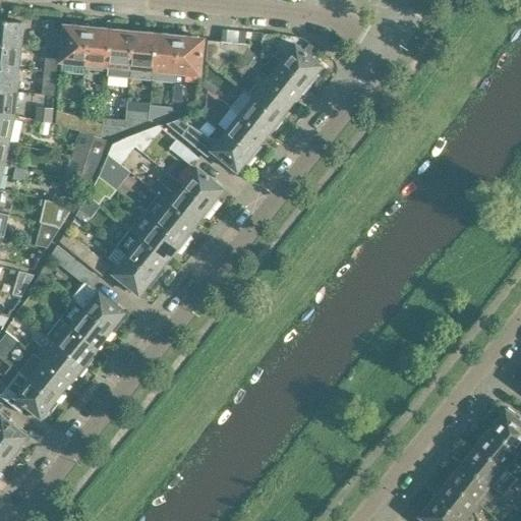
[(0,44),(21,46),(23,22),(0,19),(0,44)]
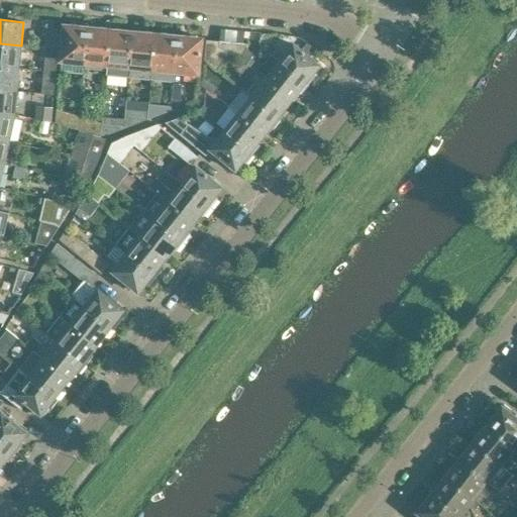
[(85,61),(88,28),(78,28),(76,24),(70,24),(68,27),(65,26),(62,59),(85,61)]
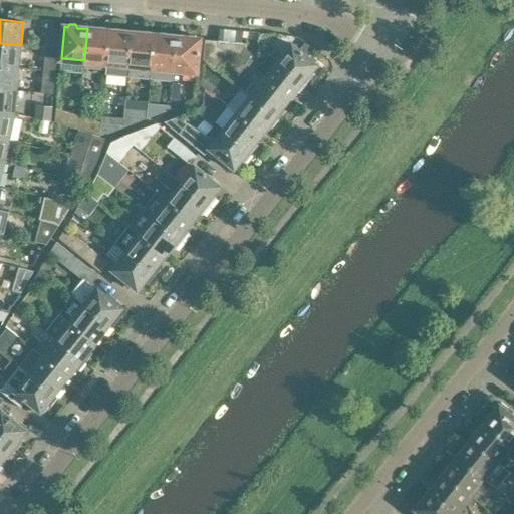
[(107,63),(110,30),(108,30),(105,27),(99,27),(96,29),(87,28),(84,60),(107,63)]
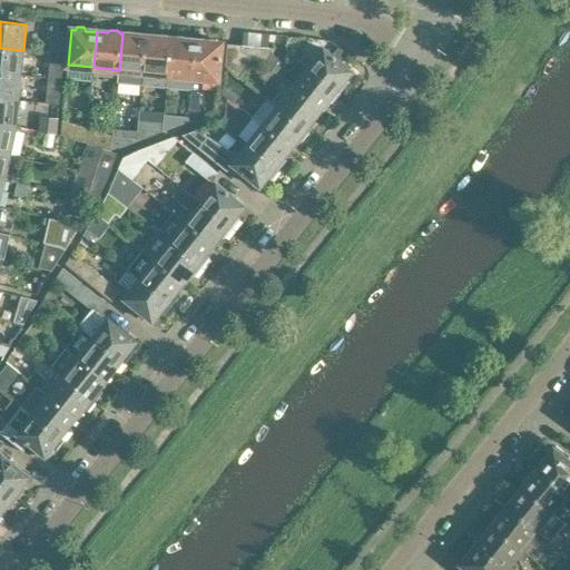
[(51,31),(49,52),(51,52),(65,53),(65,52),(67,32),(51,31)]
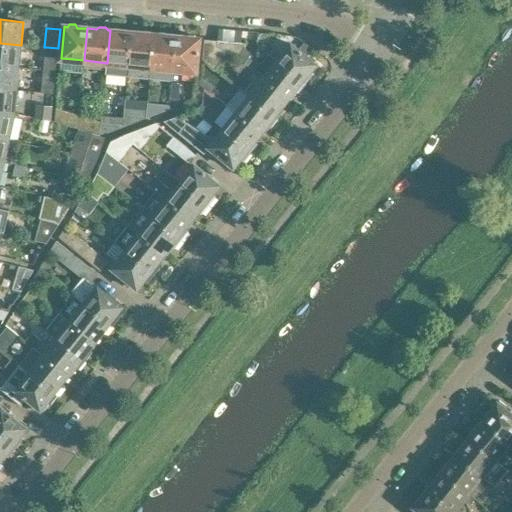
[(129,65),(132,33),(123,32),(120,29),(115,28),(112,31),(110,30),(107,63),(129,65)]
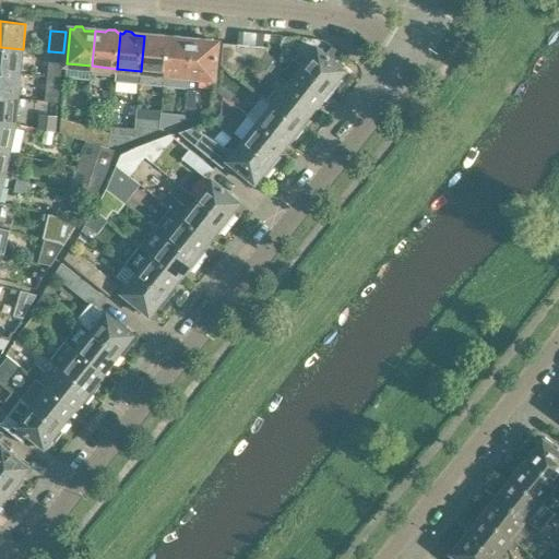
[(165,73),(168,38),(167,37),(164,34),(157,34),(154,36),(144,36),(141,71),(165,73)]
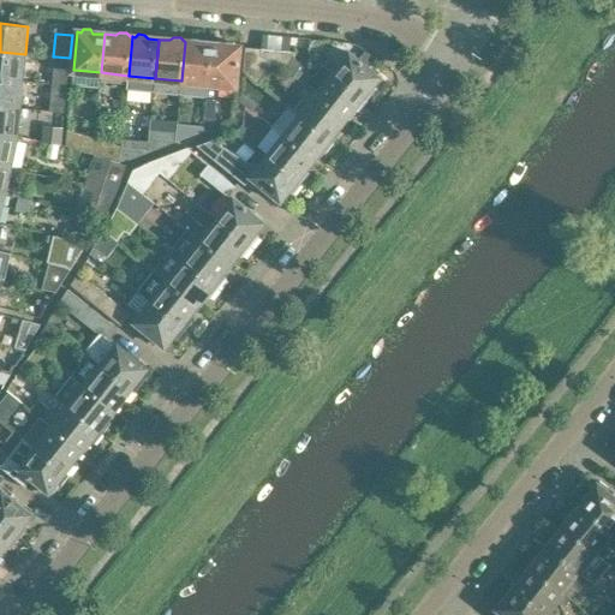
[(209,83),(213,45),(201,43),(198,40),(191,39),(187,42),(185,42),(181,81),(209,83)]
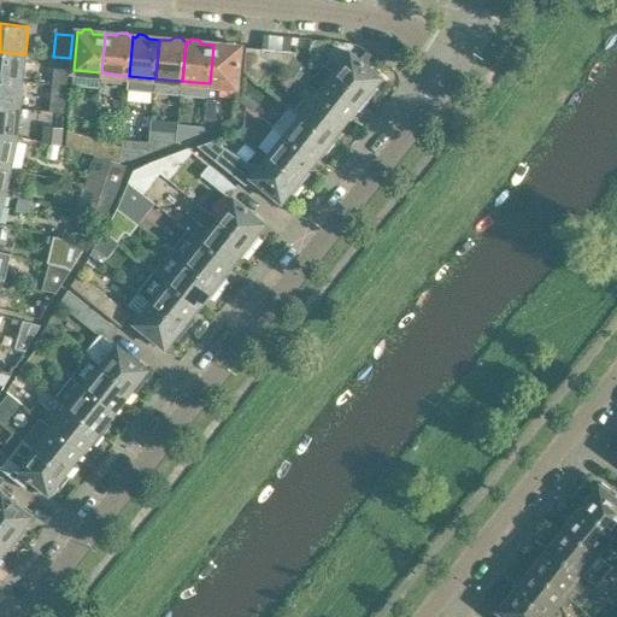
[(238,86),(241,47),(238,47),(235,43),(228,42),(224,46),(213,45),(210,83),(238,86)]
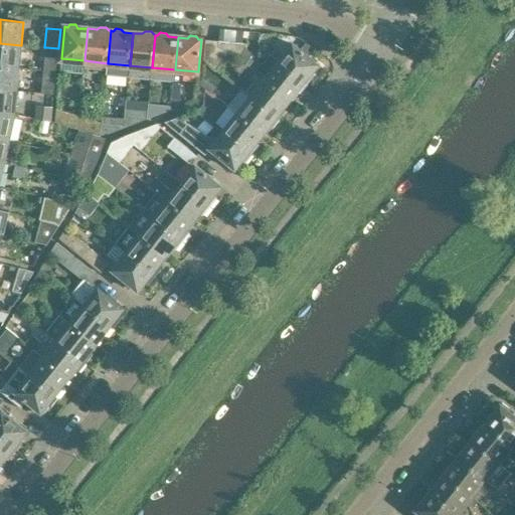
[(205,39),(204,59),(217,69),(229,52),(217,42),(217,40),(205,39)]
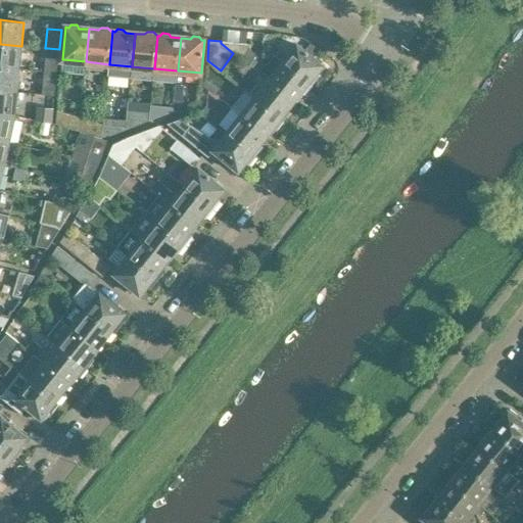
[(312,86),(282,62),(276,70),(256,55),(257,54),(249,48),(249,44),(221,41),(221,43),(233,53),(249,64),(249,65),(295,101),(302,92),(304,94),(312,86)]
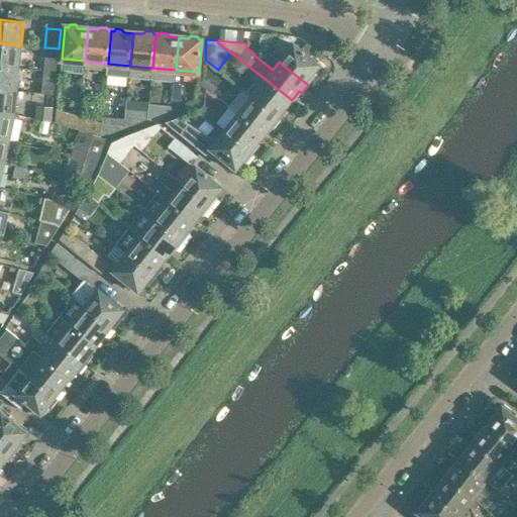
[(0,67),(19,69),(21,45),(0,43),(0,67)]
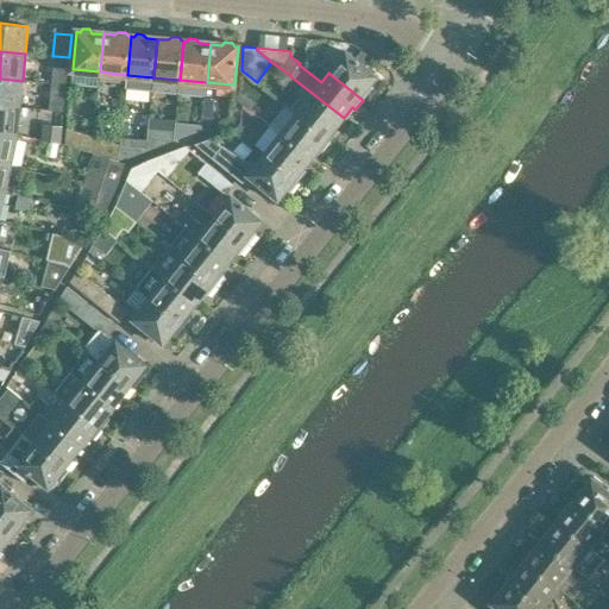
[(377,76),(345,52),(328,73),(363,100),(371,89),(369,87),(377,76)]
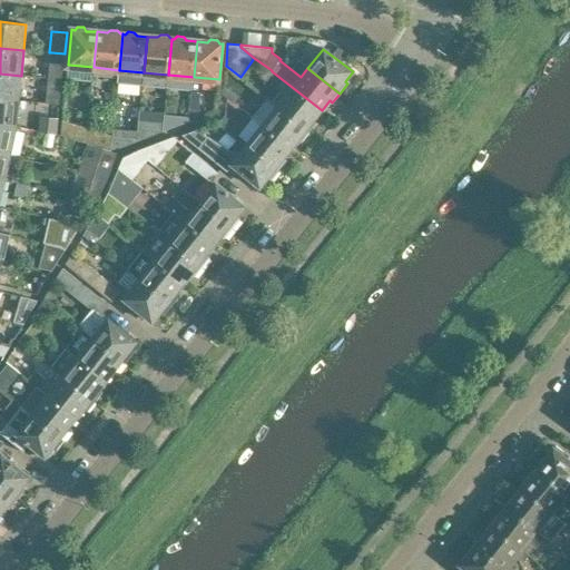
[(62,80),(65,53),(51,52),(49,79),(62,80)]
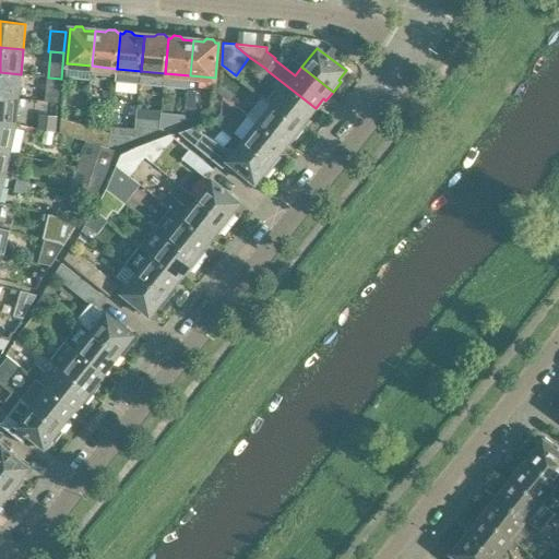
[(266,70),(260,78),(271,86),(275,90),(265,100),(302,130),(310,120),(308,118),(316,108),(266,70)]
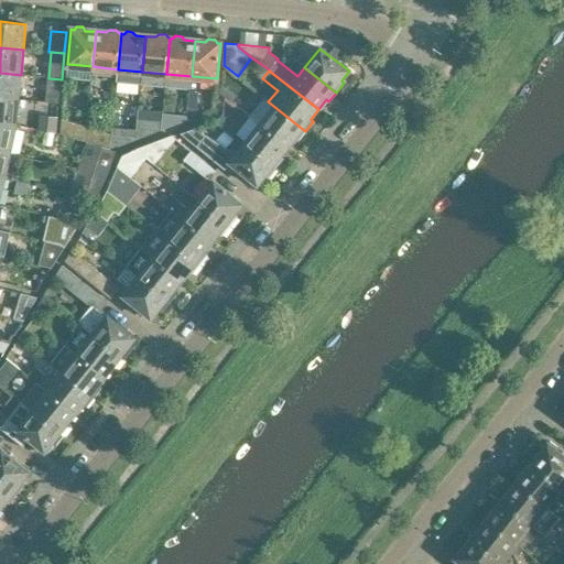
[(0,97),(18,100),(21,75),(0,73),(0,97)]
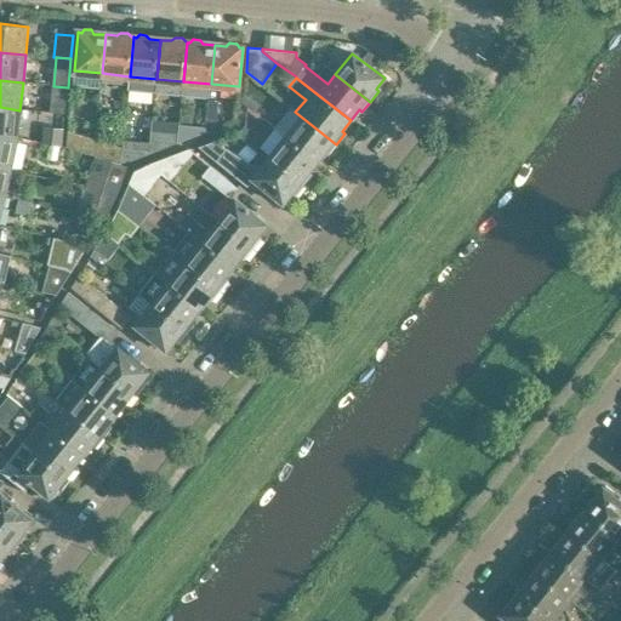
[(66,113),(68,87),(53,86),(51,112),(66,113)]
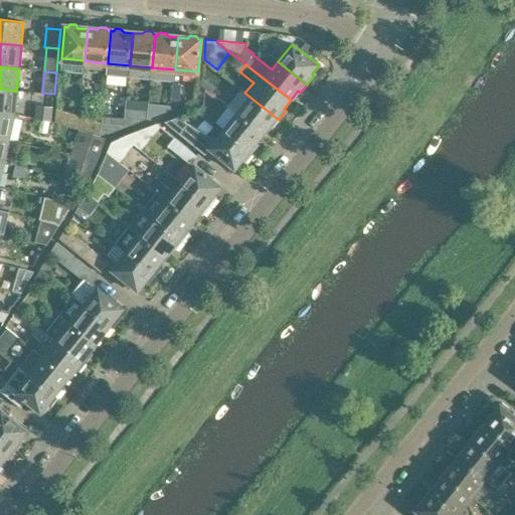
[(202,76),(201,87),(206,90),(209,94),(215,87),(202,76)]
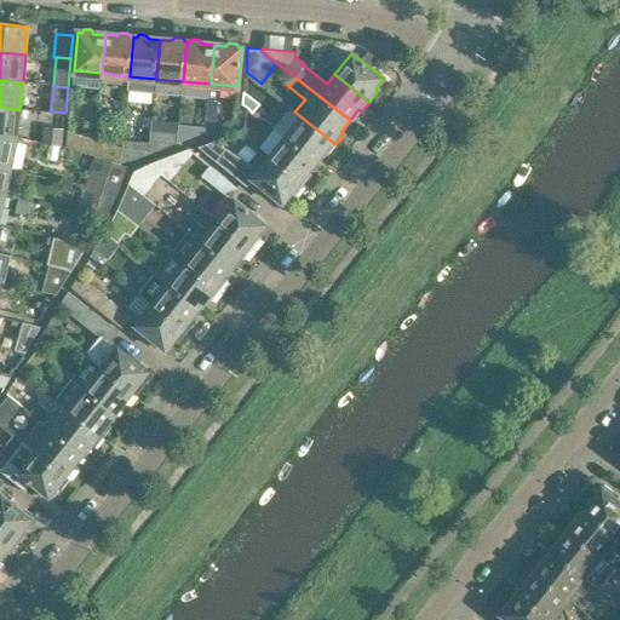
[(216,130),(219,101),(208,99),(206,128),(206,132),(216,130)]
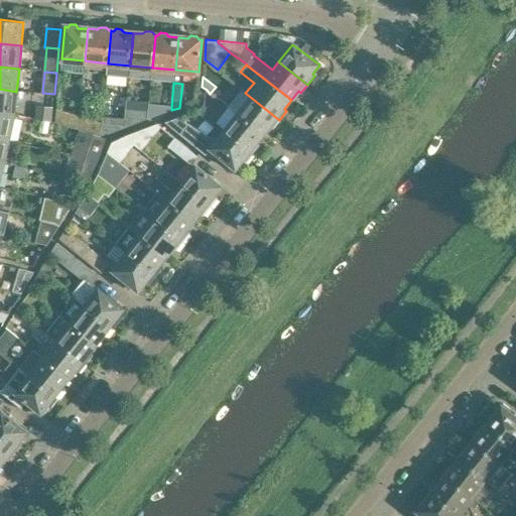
[(0,112),(14,114),(16,92),(0,89),(0,112)]
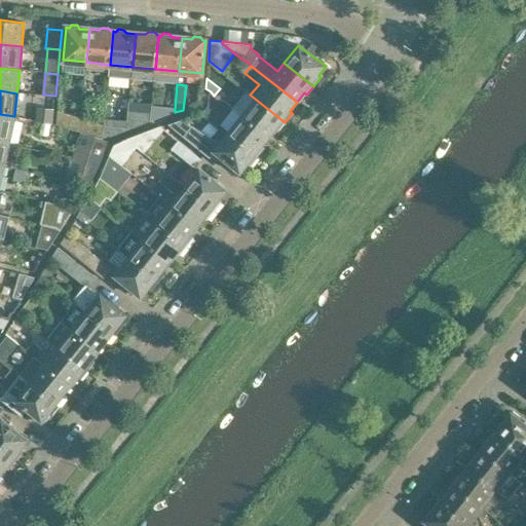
[(240,99),(232,109),(240,116),(268,138),(275,129),(277,132),(285,122),(250,95),(247,91),(240,99)]
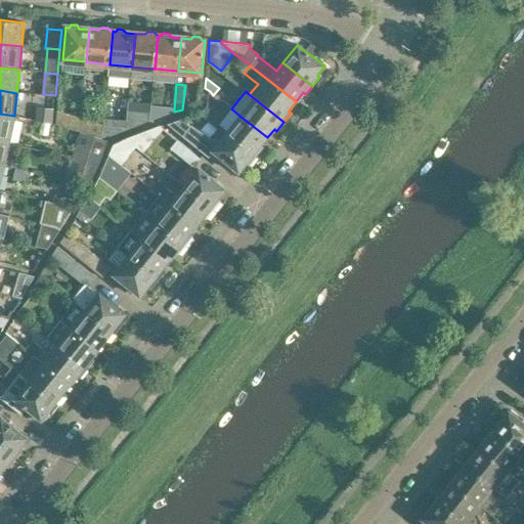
[(37,105),(35,122),(51,124),(52,123),(54,108),(37,105)]
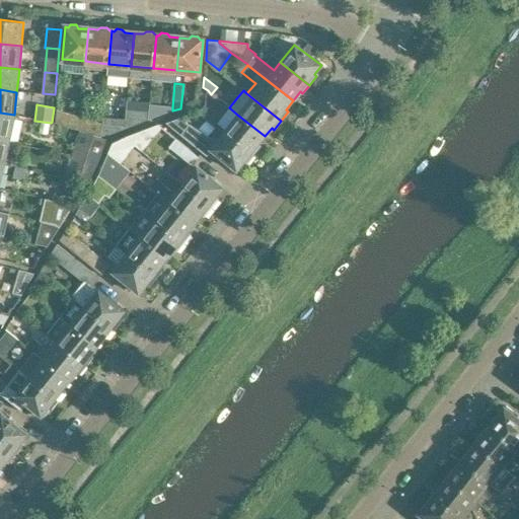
[(149,113),(148,119),(165,113),(172,110),(172,107),(150,105),(149,113)]
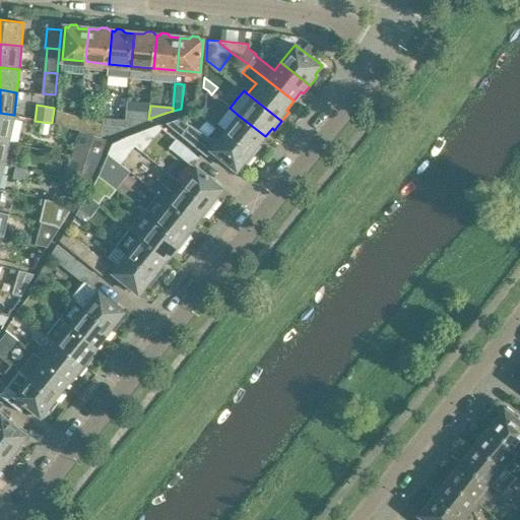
[(221,117),(211,109),(206,116),(217,124),(221,117)]
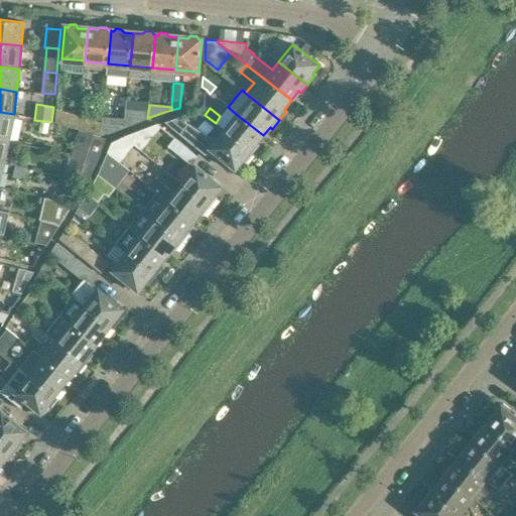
[(79,129),(80,115),(57,109),(55,122),(79,129)]
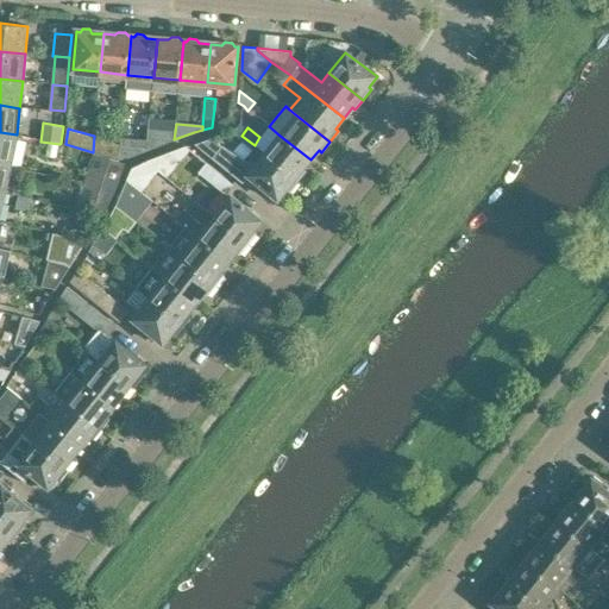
[(175,132),(149,130),(148,140),(146,150),(174,139),(175,132)]
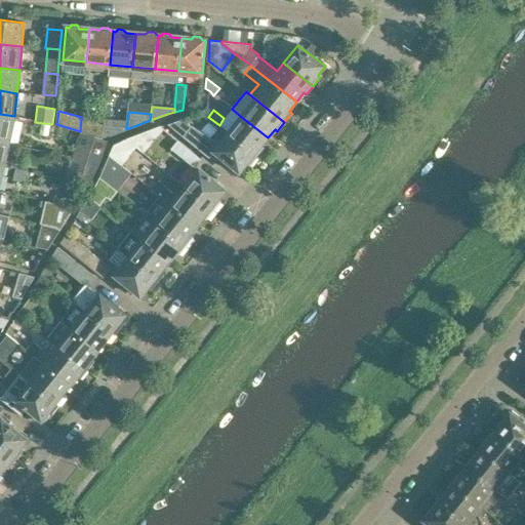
[(14,120),(14,116),(0,114),(0,140),(9,144),(14,120)]
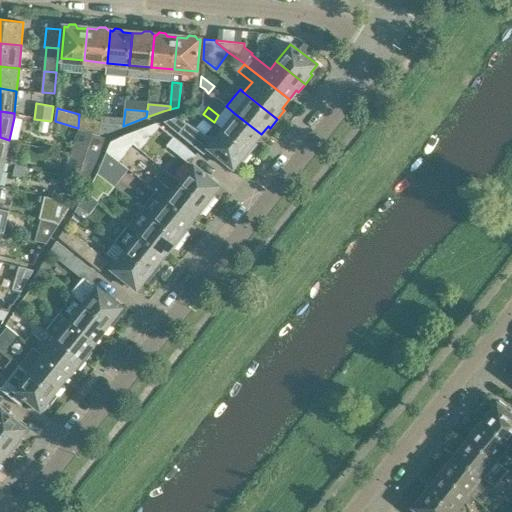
[(228,120),(220,130),(250,153),(257,144),(255,143),(261,134),(234,113),(228,120)]
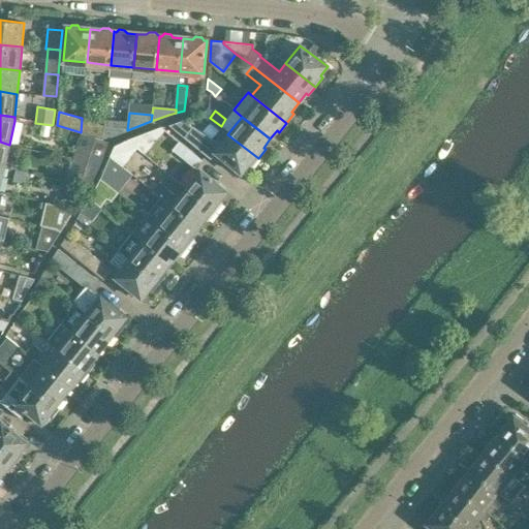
[(103,139),(104,125),(82,118),(81,132),(96,137),(103,139)]
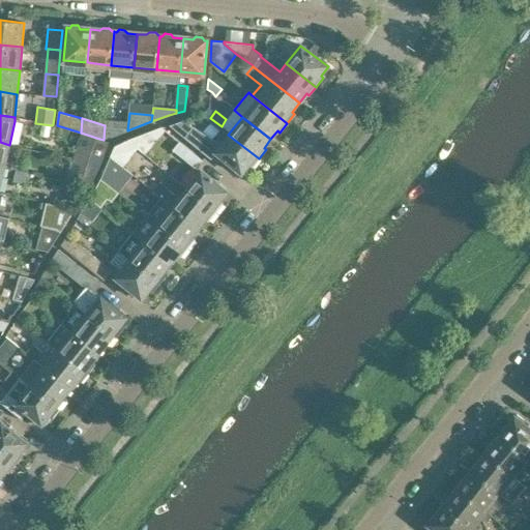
[(127,130),(128,122),(106,120),(105,135),(111,137),(127,130)]
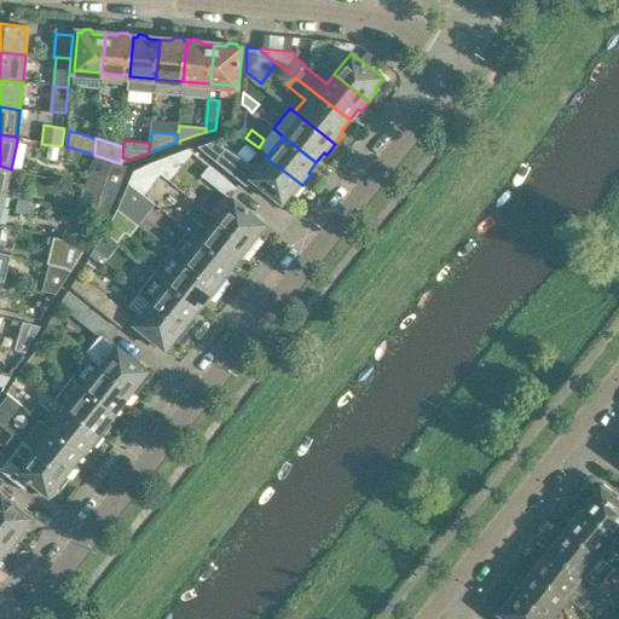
[(215,142),(203,151),(246,184),(249,179),(283,204),(290,195),(293,196),(301,185),(266,157),(258,168),(215,142)]
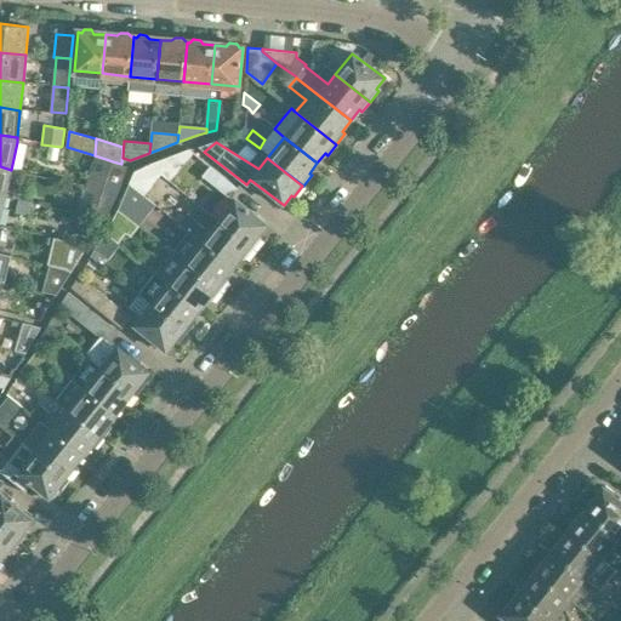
[(119,193),(127,166),(121,164),(113,161),(103,189),(119,193)]
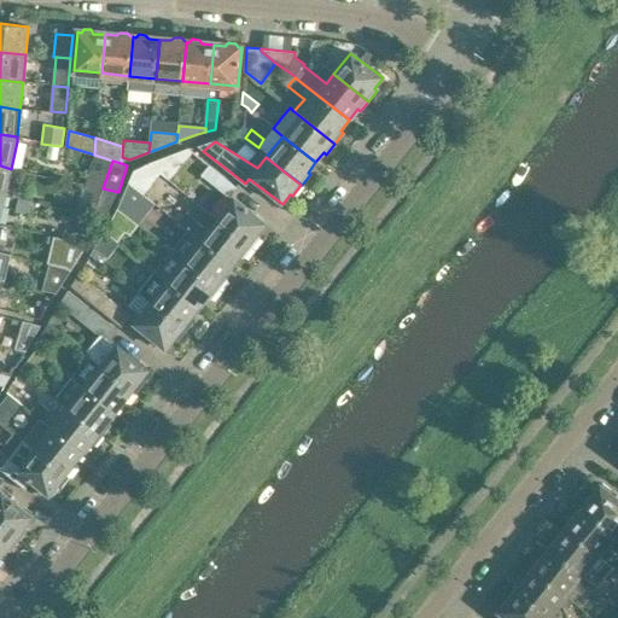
[(238,186),(210,164),(202,175),(229,197),(238,187),(237,186),(238,186)]
